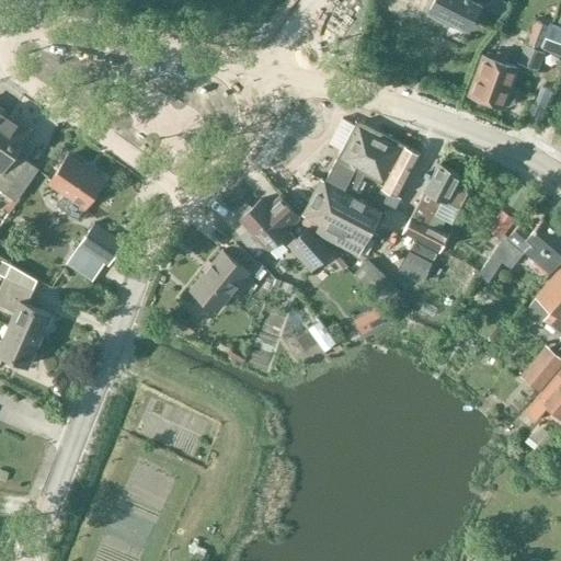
[(481,2),(481,0),(435,0),(432,6),(470,26),(483,3),(481,2)]
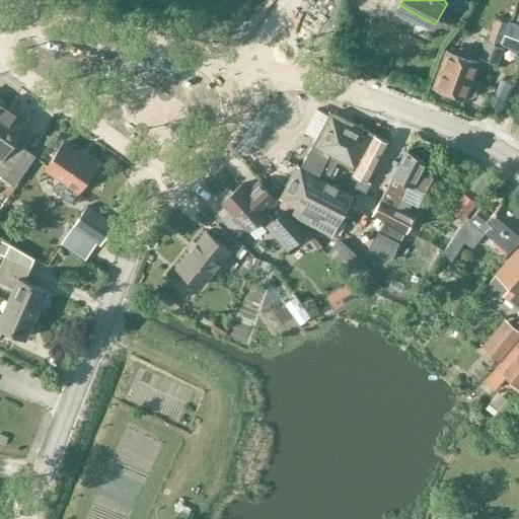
[(461,0),(453,0),(450,6),(461,12),(466,2),(461,0)]
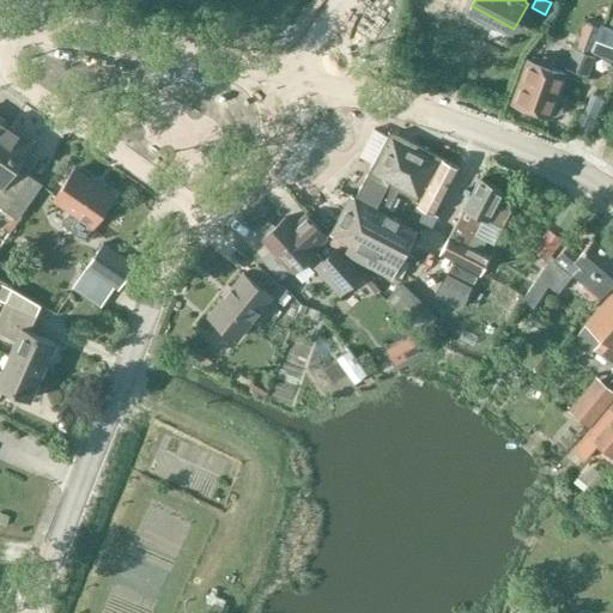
[(612,29),(602,25),(592,54),(612,61),(612,29)]
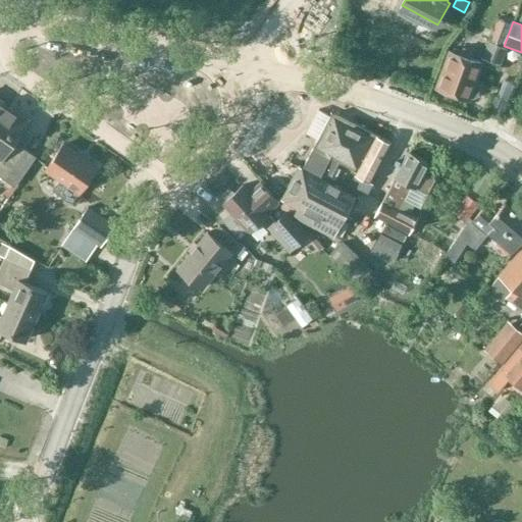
[(498,62),(503,47),(485,41),(479,56),(498,62)]
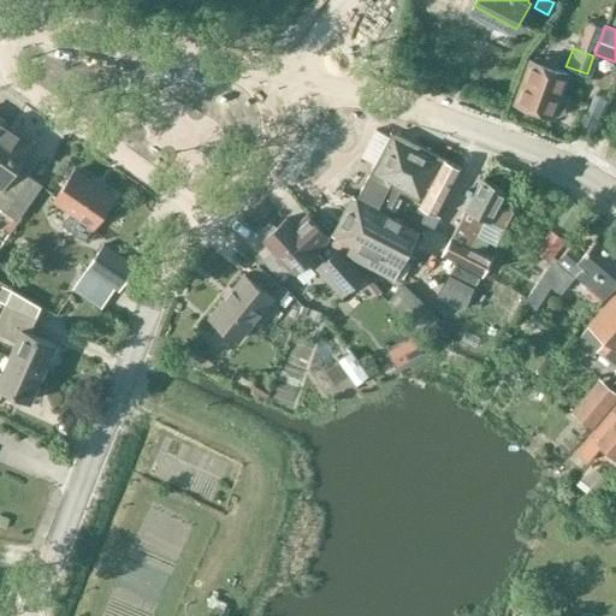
[(546,114),(554,117),(556,112),(561,113),(564,112),(567,102),(566,99),(561,98),(569,75),(570,73),(544,64),(532,60),(519,98),(531,101),(528,107),(535,111),(537,113),(543,116),(546,114)]
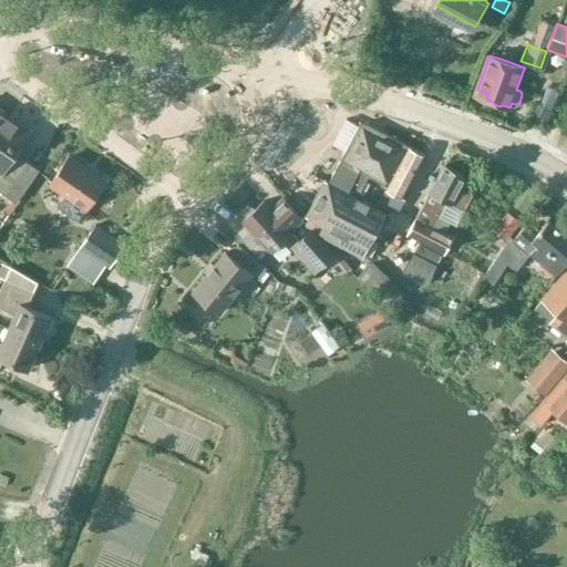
[(0,129),(11,115),(0,106),(0,129)]
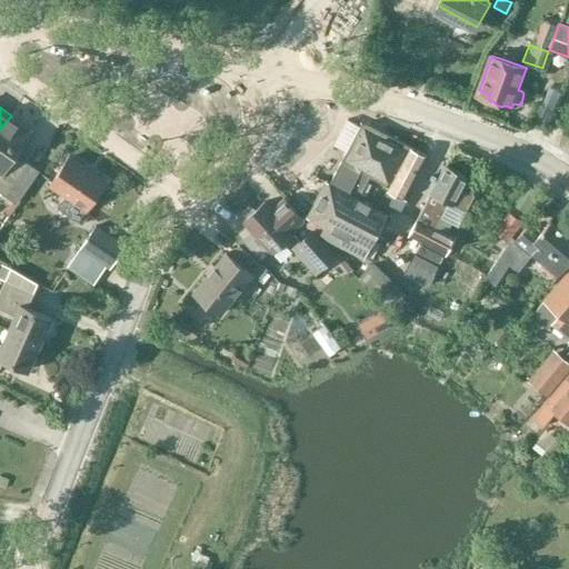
[(35,132),(11,116),(0,129),(0,190),(10,198),(27,175),(11,163),(35,132)]
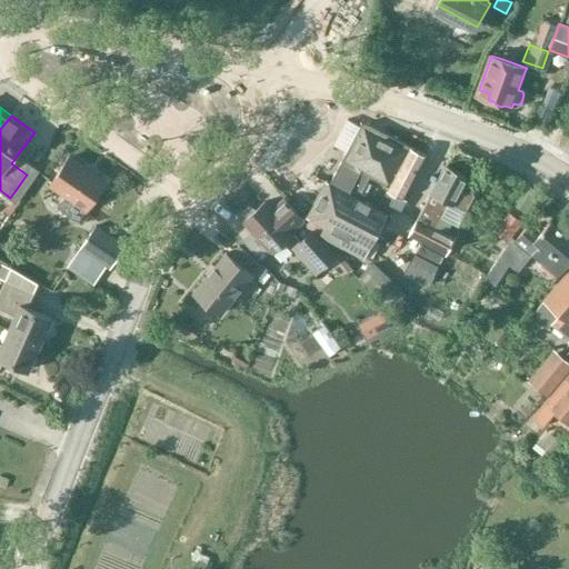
[(390,181),(391,182),(409,148),(368,126),(361,128),(331,183),(327,181),(310,212),(312,213),(307,226),(320,232),(320,235),(365,257),(388,210),(360,196),(369,177),(388,187),(390,181)]
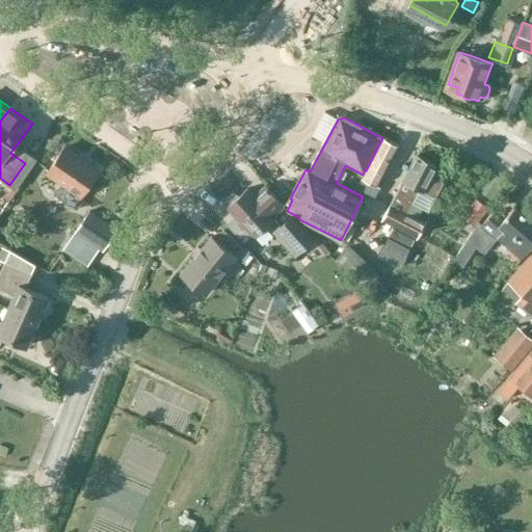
[(383,137),(382,138),(366,170),(355,189),(374,200),(380,187),(378,185),(399,145),(383,137)]
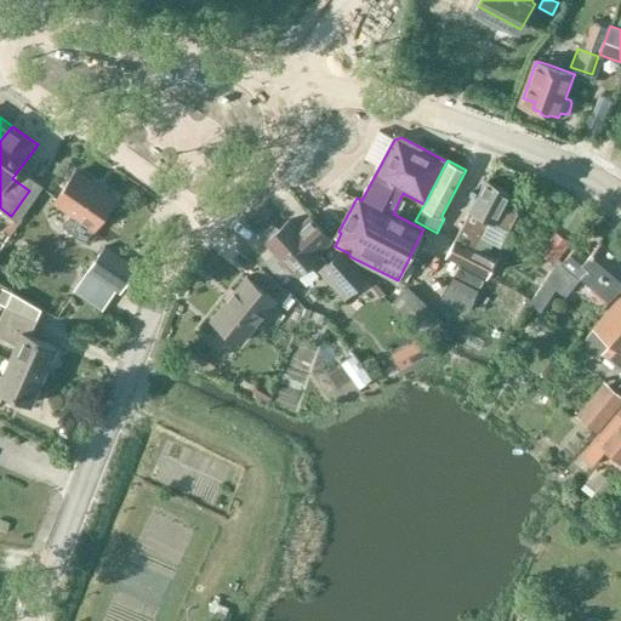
[(85,243),(114,204),(74,175),(53,203),(75,218),(67,229),(85,243)]
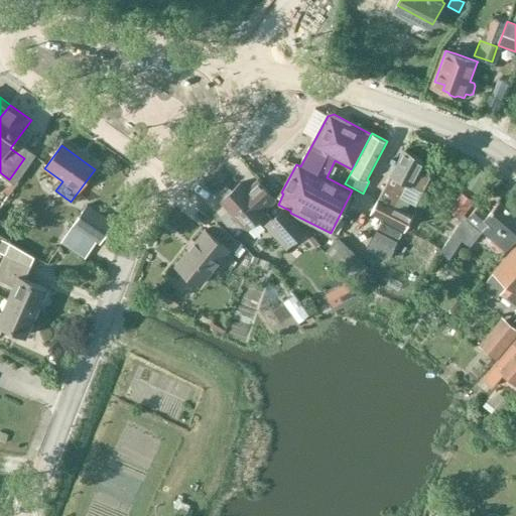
[(430,176),(419,170),(425,160),(405,150),(391,177),(372,213),(406,231),(414,216),(397,207),(409,182),(423,189),(430,176)]
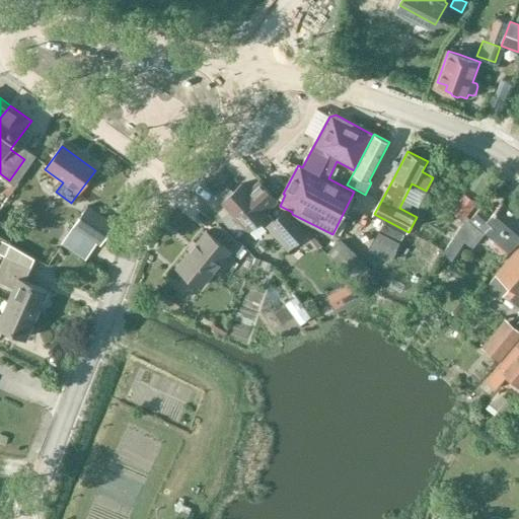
[(241,182),(233,190),(226,189),(220,195),(221,201),(220,202),(247,232),(269,212),(268,211),(279,202),(258,178),(248,190),(241,182)]
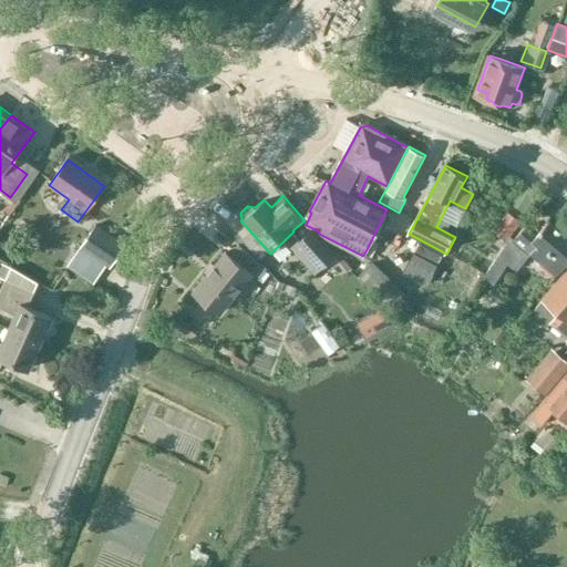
[(527,230),(517,241),(511,236),(484,277),(494,285),(508,261),(519,270),(533,253),(559,274),(566,264),(566,234),(552,222),(537,238),(527,230)]
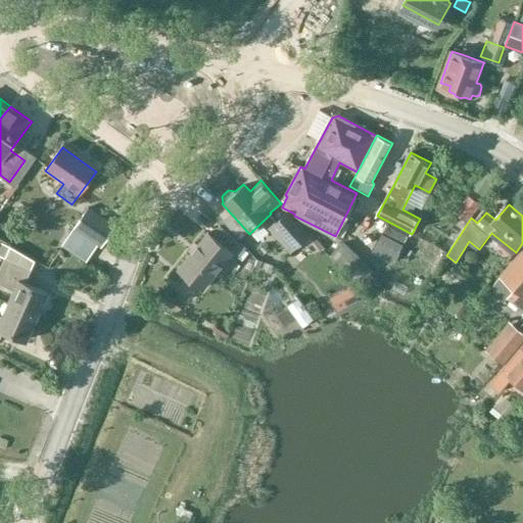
[(471,215),(464,207),(455,219),(463,225),(471,215)]
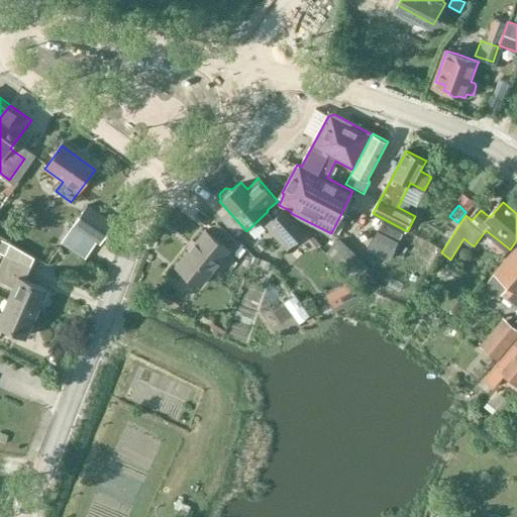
[(103,246),(112,231),(114,227),(84,208),(61,245),(88,263),(99,244),(103,246)]
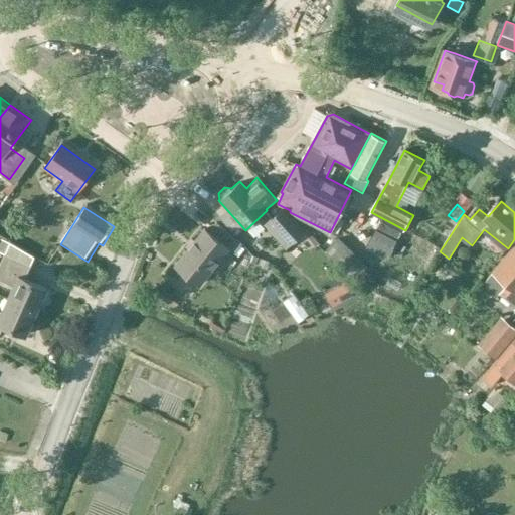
[(285,249),(305,232),(283,207),(263,224),(285,249)]
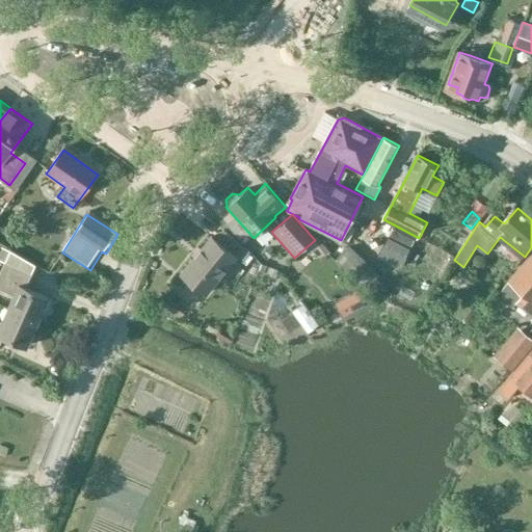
[(239,267),(251,251),(223,230),(215,240),(210,237),(182,273),(207,293),(232,262),(239,267)]
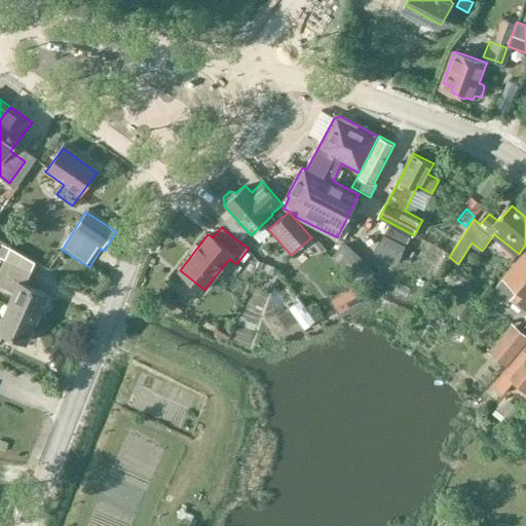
[(338,249),(332,255),(362,285),(375,270),(345,241),(338,249)]
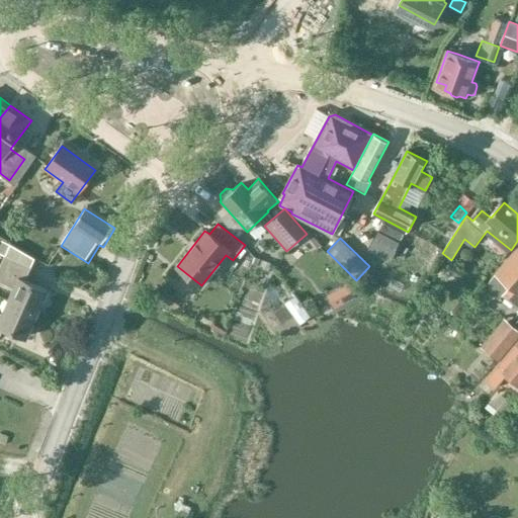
[(517,247),(486,284),(500,296),(503,293),(517,306),(517,247)]
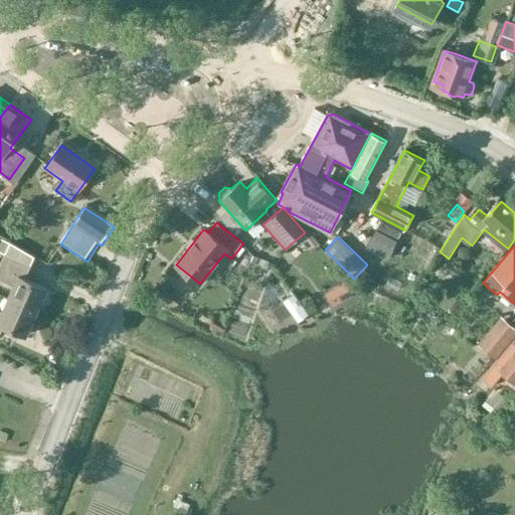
[(0,278),(14,284),(8,298),(36,310),(46,287),(25,277),(29,267),(5,255),(0,268),(0,278)]
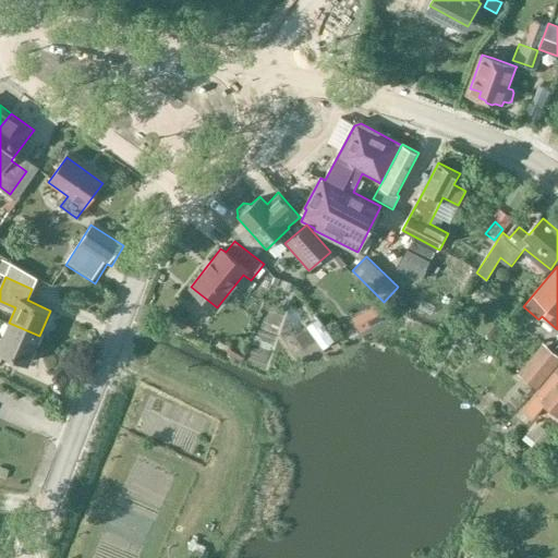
[(407,302),(395,291),(385,303),(397,313),(407,302)]
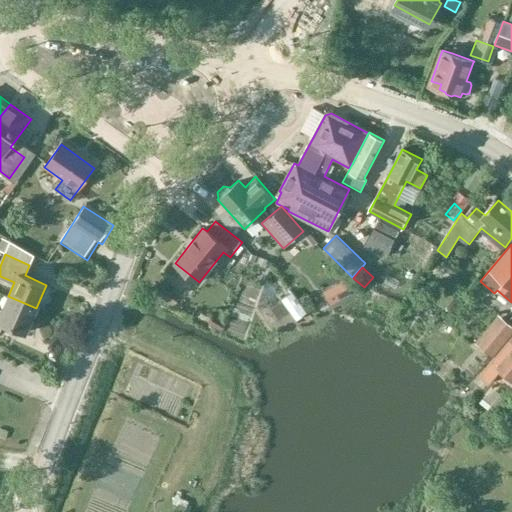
[(288,297),(307,316),(318,305),(298,286),(288,297)]
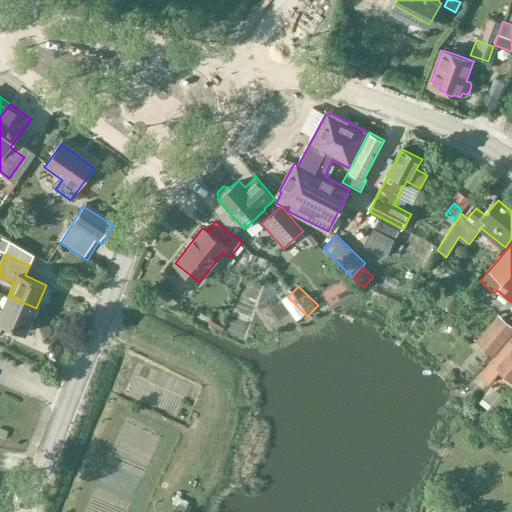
[(177,299),(180,290),(173,287),(170,295),(177,299)]
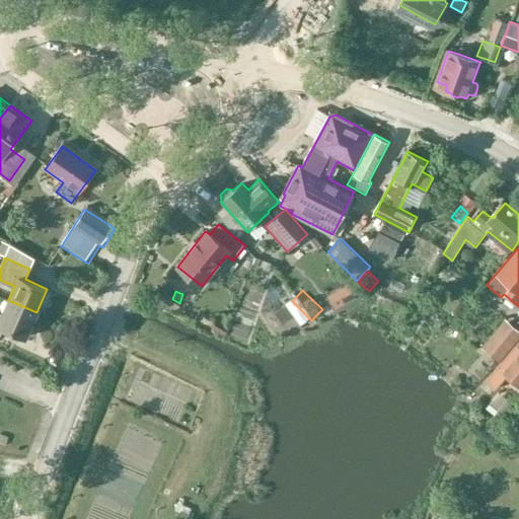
[(26,337),(36,312),(8,300),(2,313),(0,312),(0,335),(4,326),(26,337)]
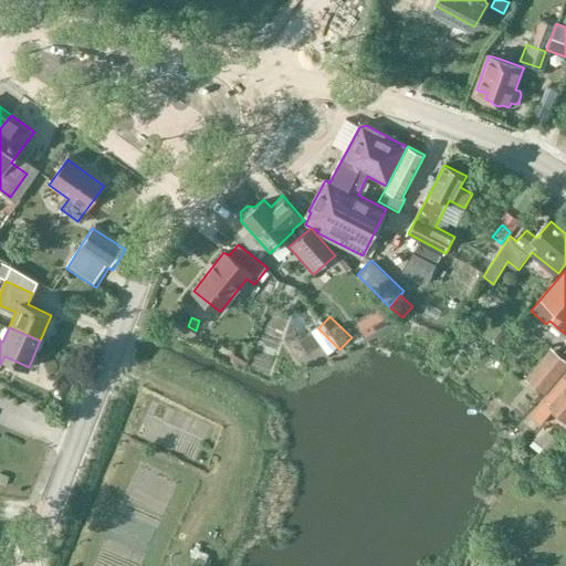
[(565,367),(565,358),(551,346),(525,378),(544,394),(565,367)]
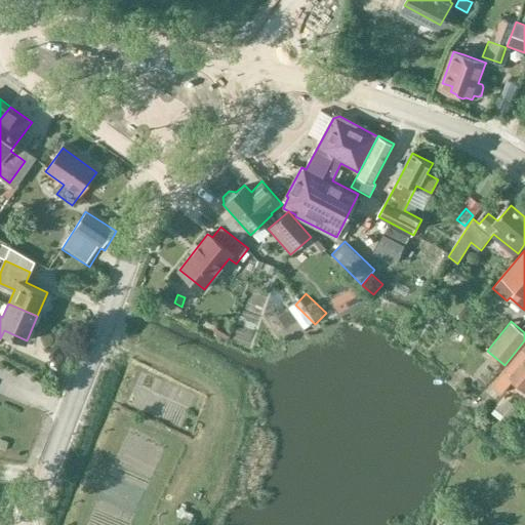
[(524,344),(493,380),(502,389),(512,378),(524,390),(524,344)]
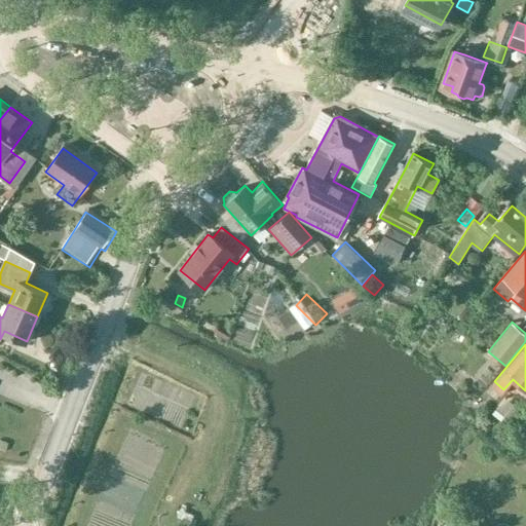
[(0,431),(13,438),(19,426),(0,418),(0,431)]
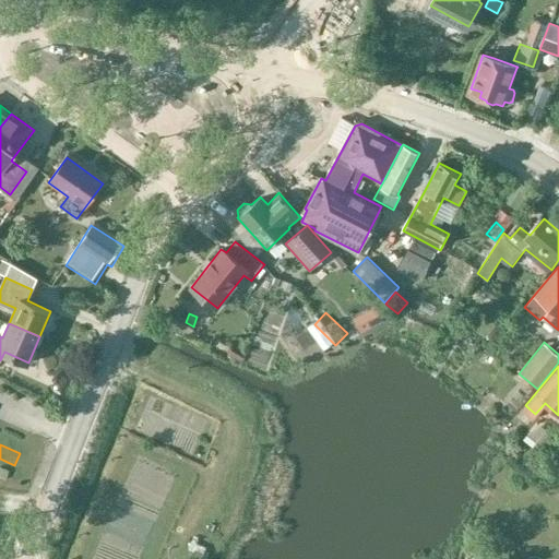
[(558,489),(558,476),(557,474),(544,489),(554,497),(558,489)]
